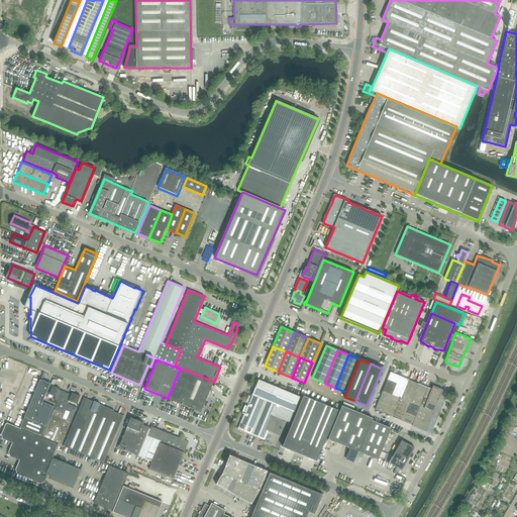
[(183,404),(201,412),(213,383),(181,370),(169,399),(182,404),(182,405),(182,406),(183,404)]
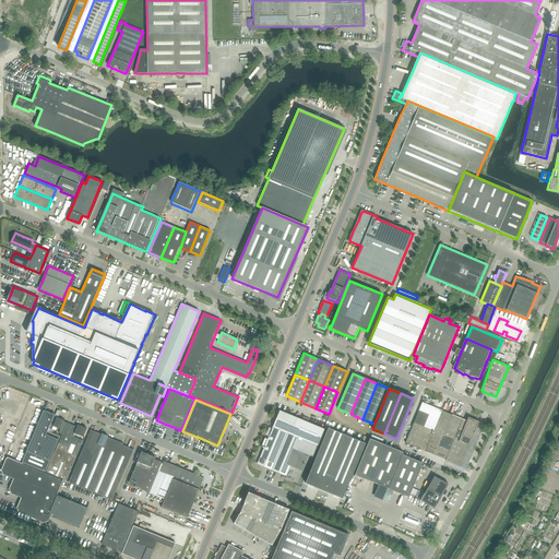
[(449,461),(461,465),(465,455),(479,421),(468,417),(467,421),(423,403),(406,443),(449,461)]
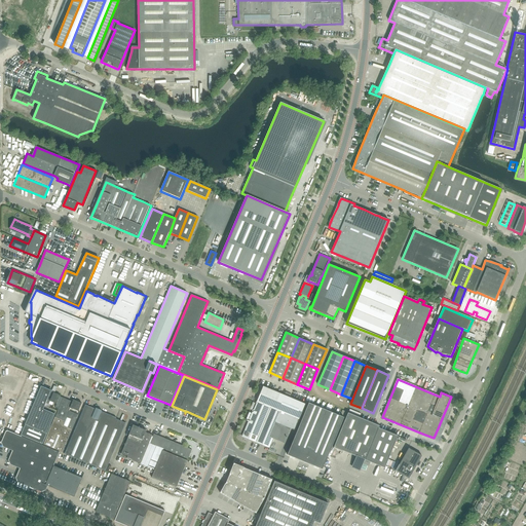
[(26,424),(21,436),(42,445),(57,411),(45,406),(46,403),(49,404),(49,405),(52,406),(53,403),(57,404),(55,407),(59,408),(63,397),(61,396),(60,396),(53,392),(53,393),(50,391),(51,390),(45,388),(41,386),(38,395),(35,403),(26,424)]
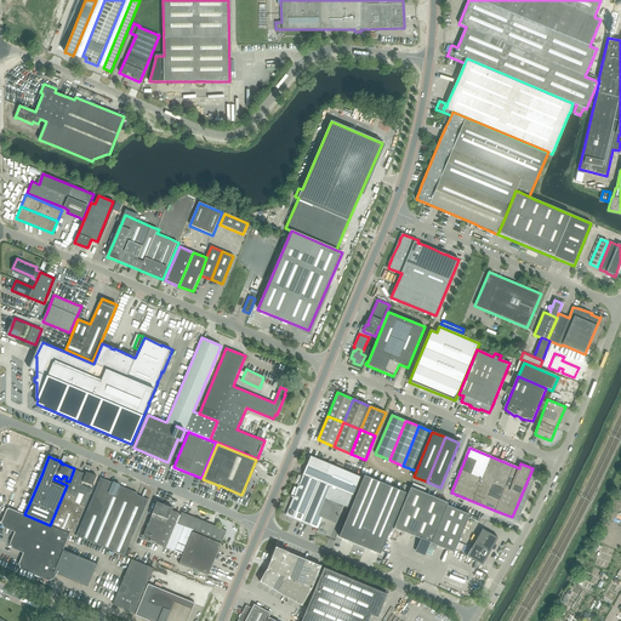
[(332,466),(312,457),(288,516),(319,529),(323,519),(336,524),(343,507),(348,508),(362,478),(332,466)]
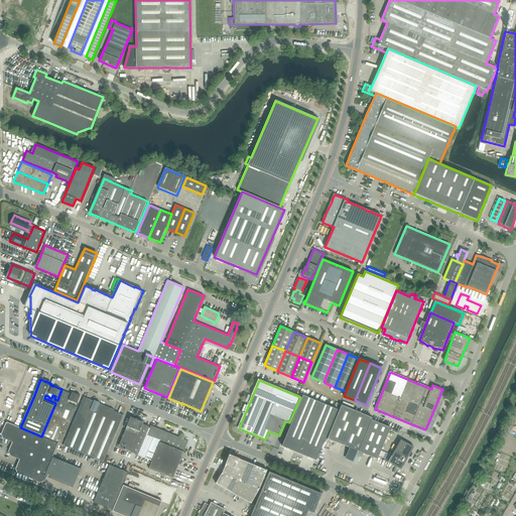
[(62,390),(43,436),(60,444),(77,407),(68,403),(69,400),(77,403),(81,396),(72,392),(72,394),(67,392),(62,390)]
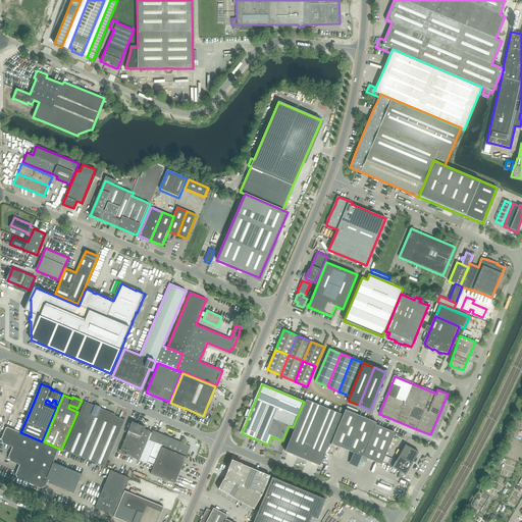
[(284,452),(294,455),(319,466),(320,465),(324,455),(342,414),(306,400),(289,444),(284,452)]
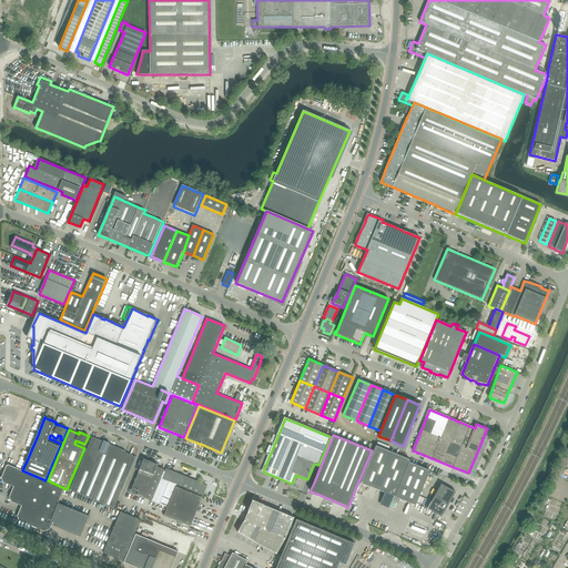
[(103,442),(92,437),(70,490),(81,495),(114,509),(120,495),(135,457),(125,453),(125,452),(109,444),(110,444),(105,442),(103,440),(103,442)]
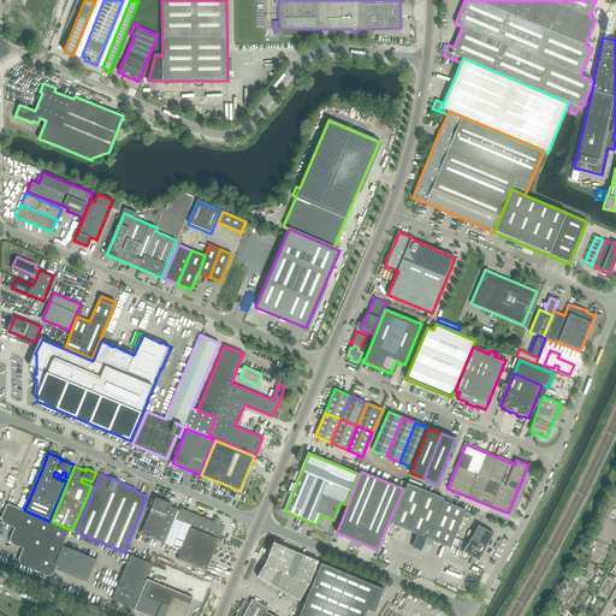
[(391,523),(418,534),(413,546),(421,550),(426,538),(450,549),(466,510),(443,501),(444,499),(408,484),(391,523)]
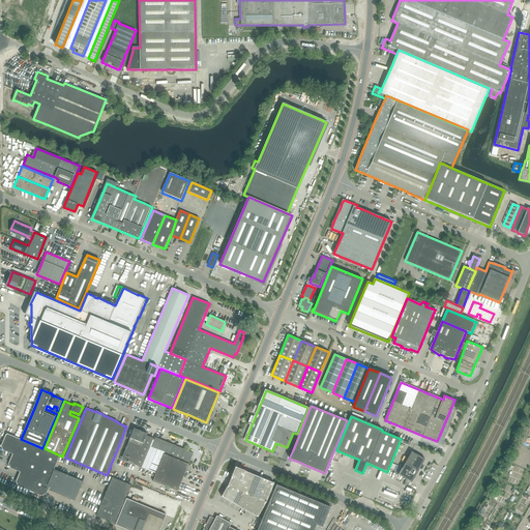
[(127,462),(142,468),(150,446),(154,438),(147,436),(148,434),(135,429),(122,457),(128,460),(127,462)]
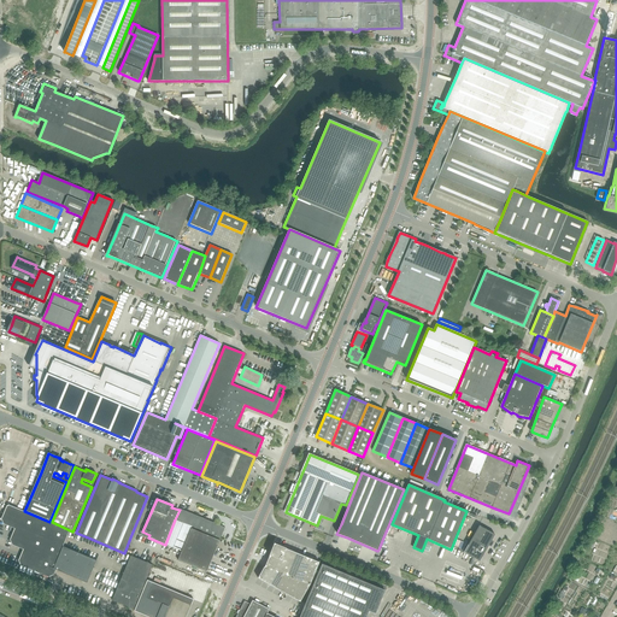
[(54,569),(88,583),(97,560),(63,547),(70,530),(10,506),(4,521),(17,527),(16,528),(17,529),(12,542),(25,547),(24,550),(27,550),(21,563),(47,574),(53,571),(54,569)]
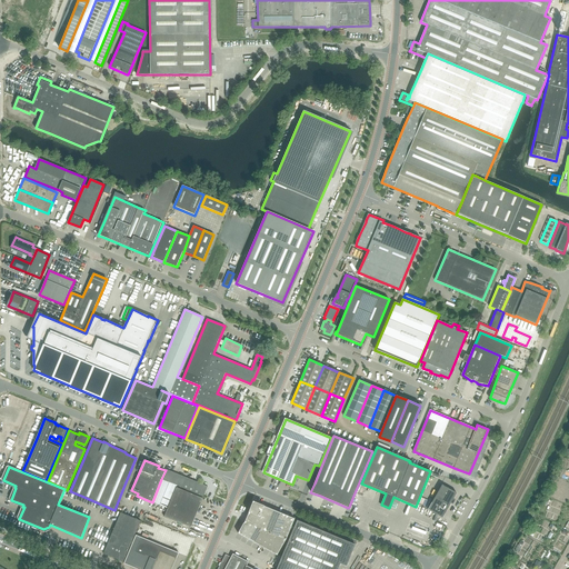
[(167,469),(162,480),(203,497),(208,486),(196,481),(167,469)]
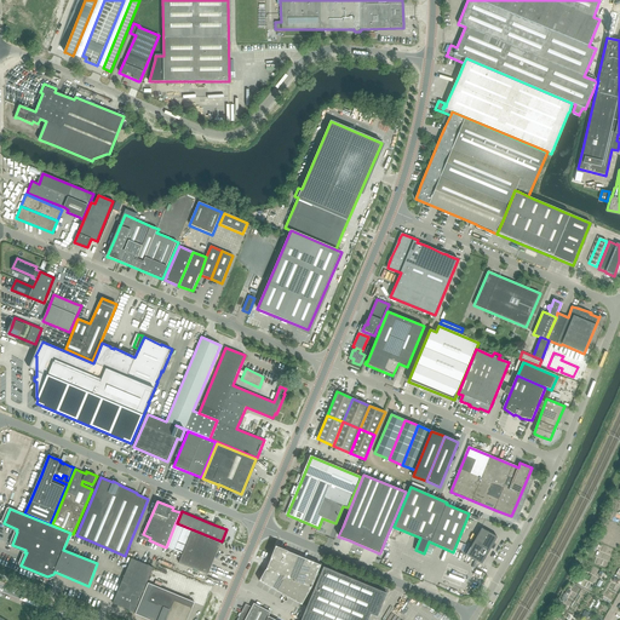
[(466,556),(470,557),(481,563),(482,564),(486,557),(497,538),(481,528),(466,556)]
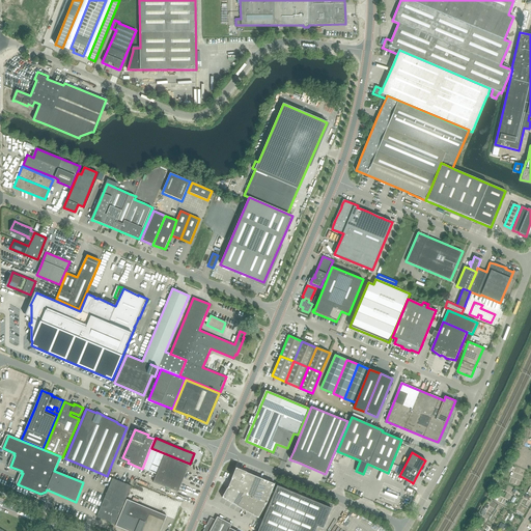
[(165,454),(159,468),(184,478),(189,465),(165,454)]
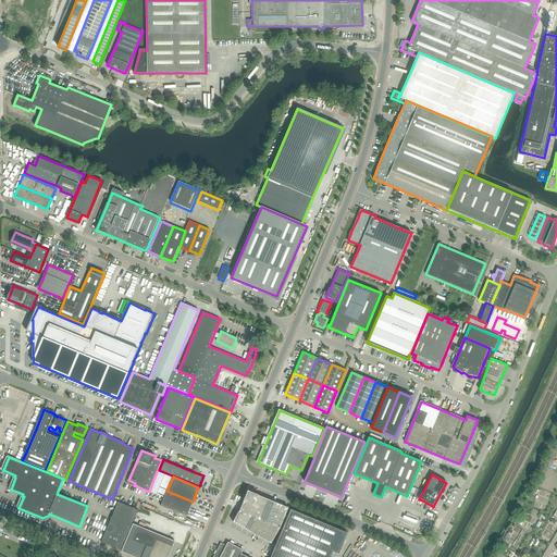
[(193,502),(166,491),(161,506),(186,516),(193,502)]
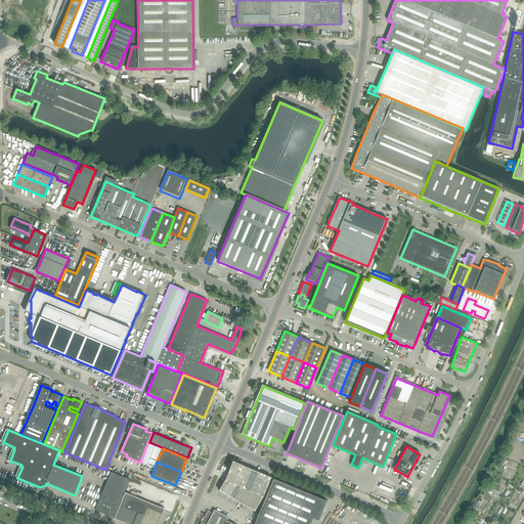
[(243,466),(233,462),(229,471),(238,475),(243,466)]
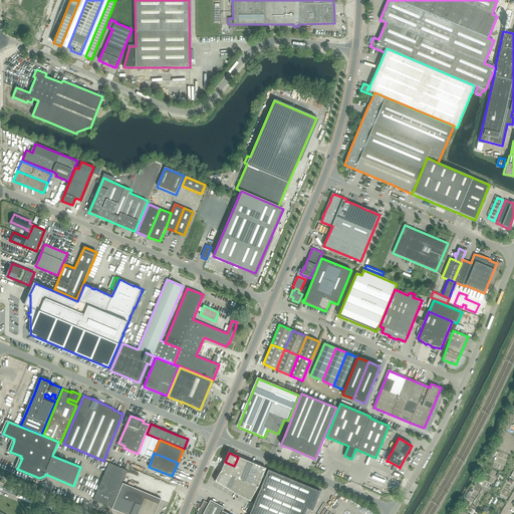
[(243,459),(238,457),(234,466),(239,468),(243,459)]
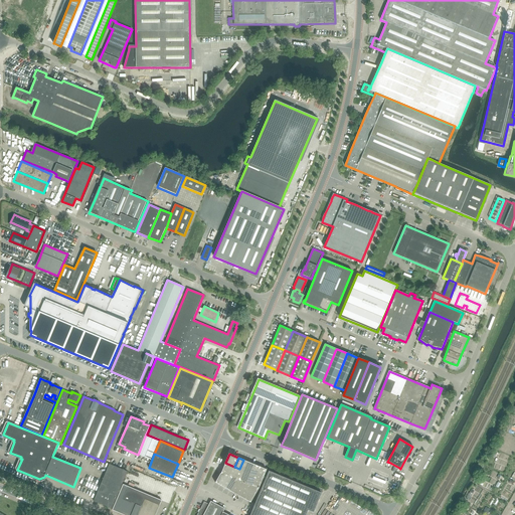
[(243,460),(239,469),(243,471),(247,461),(243,460)]
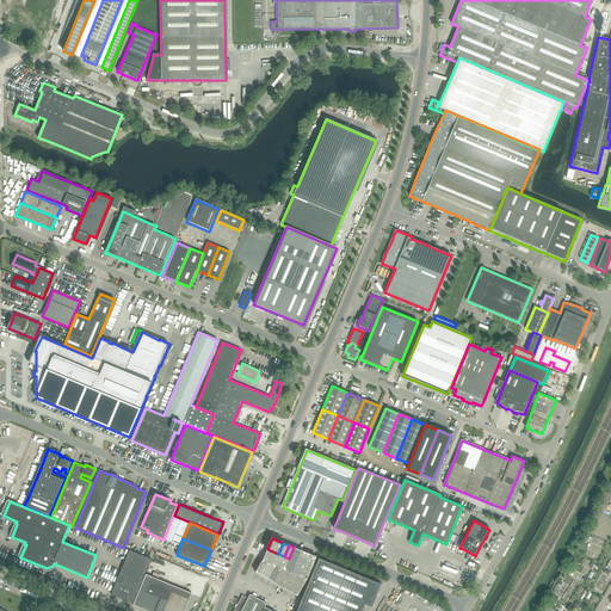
[(289,559),(284,569),(291,573),(301,550),(294,547),(289,559)]
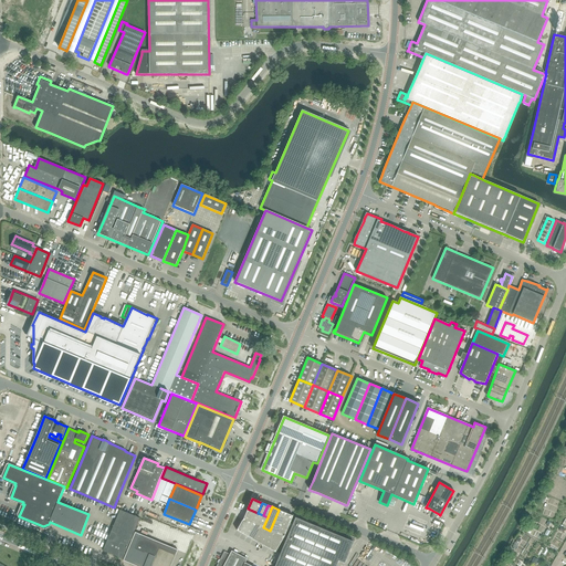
[(258,513),(248,509),(242,520),(263,527),(268,517),(263,515),(258,513)]
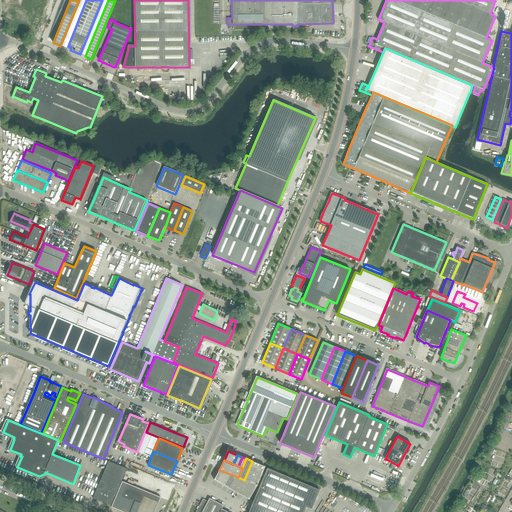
[(111,506),(127,469),(109,461),(95,494),(93,498),(111,506)]
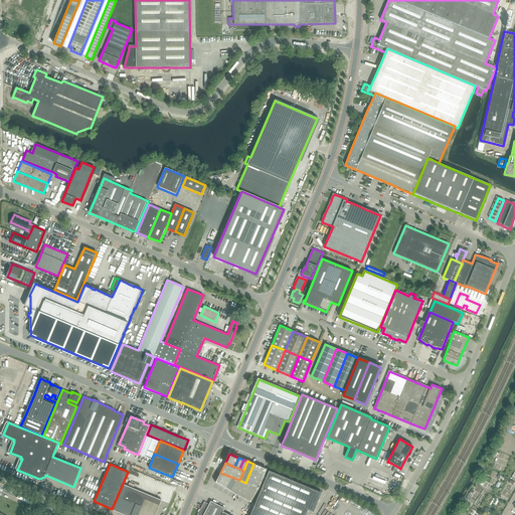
[(253,464),(245,483),(252,485),(260,467),(253,464)]
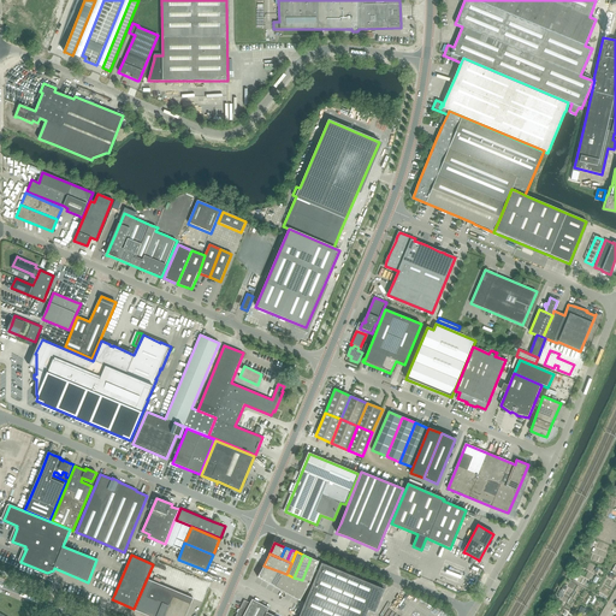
[(311,558),(302,580),(308,582),(318,561),(311,558)]
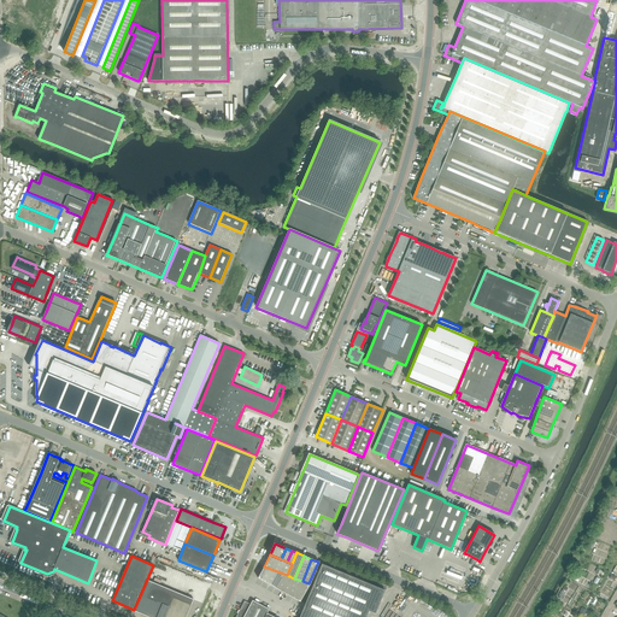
[(365,616),(369,610),(375,612),(385,591),(321,564),(299,616),(365,616)]
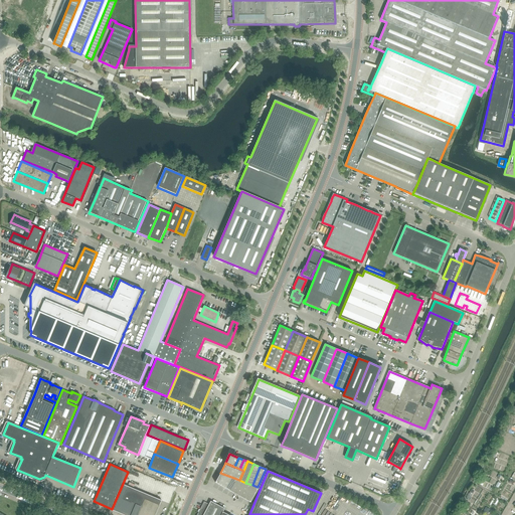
[(220,473),(215,482),(250,502),(258,488),(239,480),(220,473)]
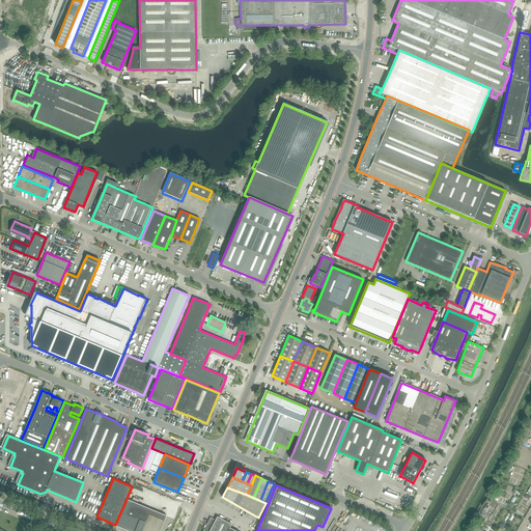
[(116,526),(128,530),(160,530),(166,515),(127,499),(116,526)]
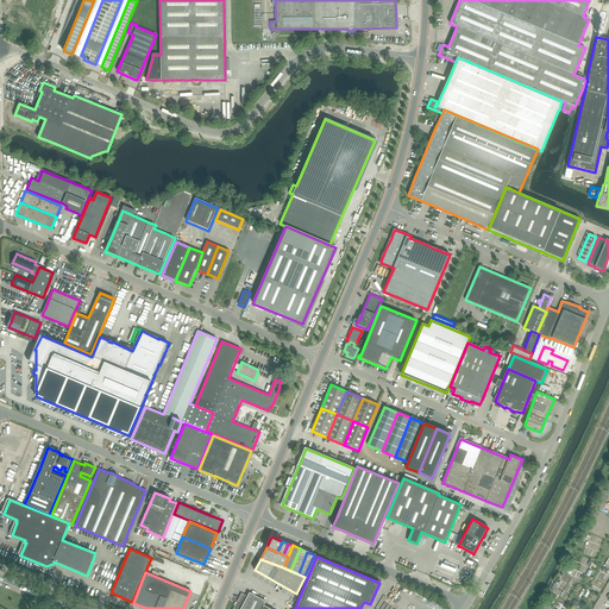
[(270,608),(264,606),(265,602),(249,592),(248,597),(242,594),(236,603),(232,608),(270,608)]
